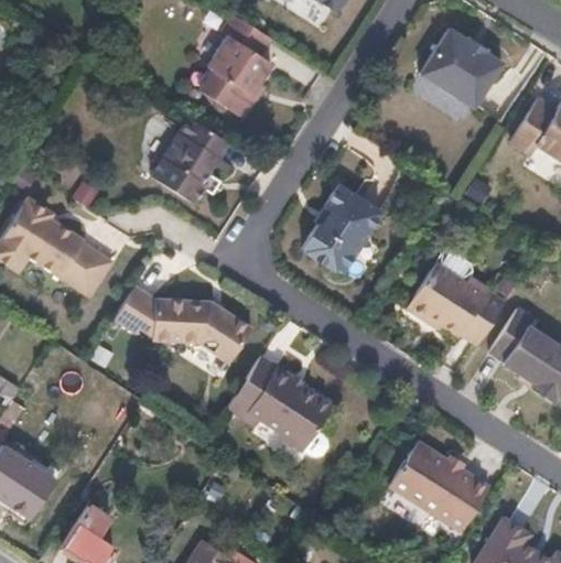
[(321,0),(336,9),(342,0),(321,0)]
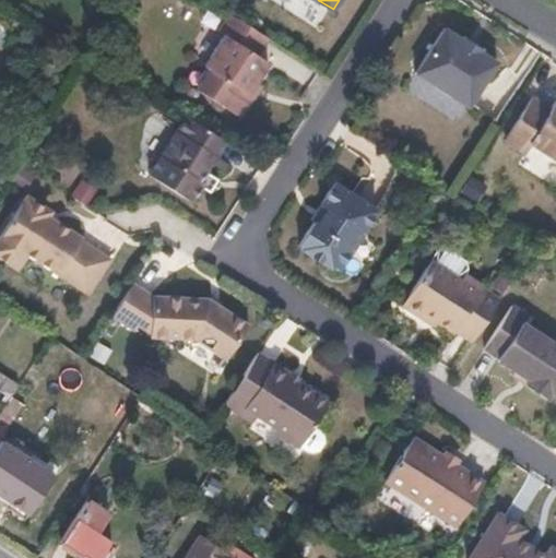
[(205,66),(211,69),(197,91),(234,115),(243,114),(251,101),(248,91),(256,79),(268,60),(256,52),(265,37),(229,13),(219,31),(225,35),(205,66)]
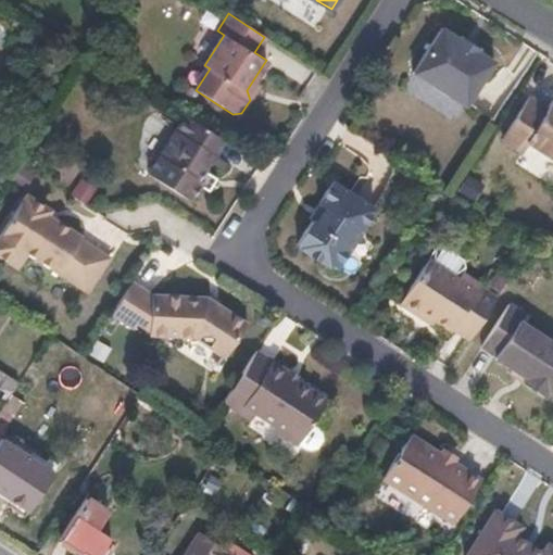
[(461,38),(443,27),(414,73),(467,106),(497,61),(479,50),(481,47),(463,35),(461,38)]
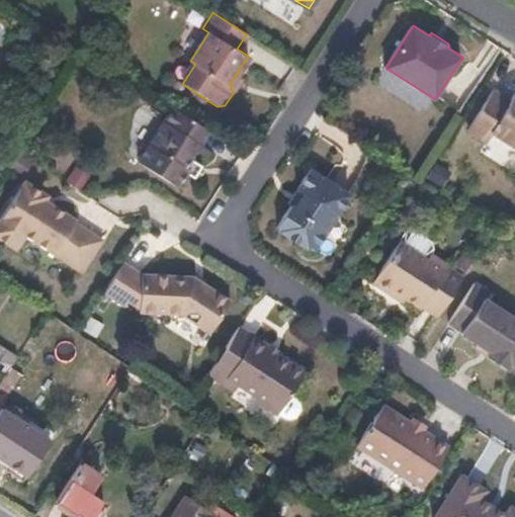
[(243,77),(237,73),(230,84),(233,93),(243,77)]
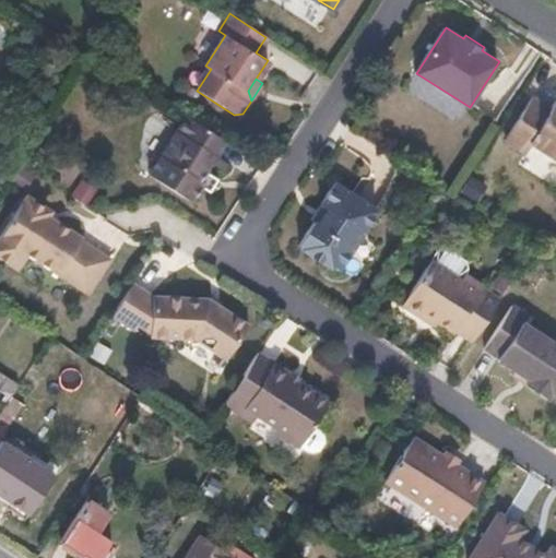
[(552,110),(533,98),(506,141),(527,154),(532,146),(555,159),(555,106),(552,110)]
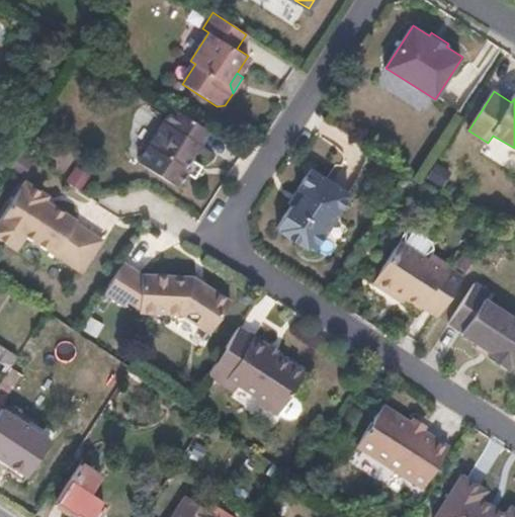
[(207,130),(173,107),(138,161),(177,186),(188,169),(184,166),(193,152),(198,144),(207,130)]
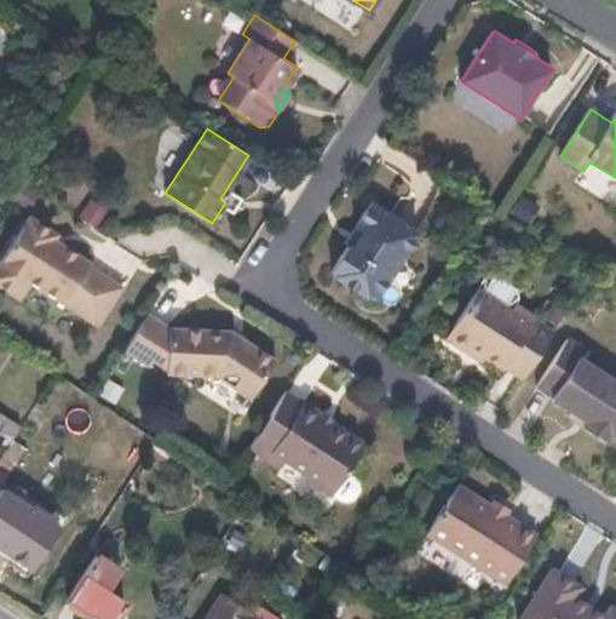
[(249,181),(237,172),(231,182),(243,190),(249,181)]
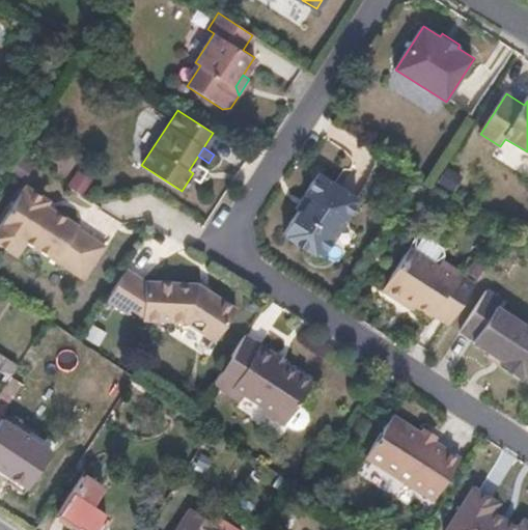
[(300,213),(297,211),(283,232),(285,234),(283,238),(311,255),(312,252),(321,257),(357,200),(315,173),(302,194),(306,197),(309,198),(300,213)]
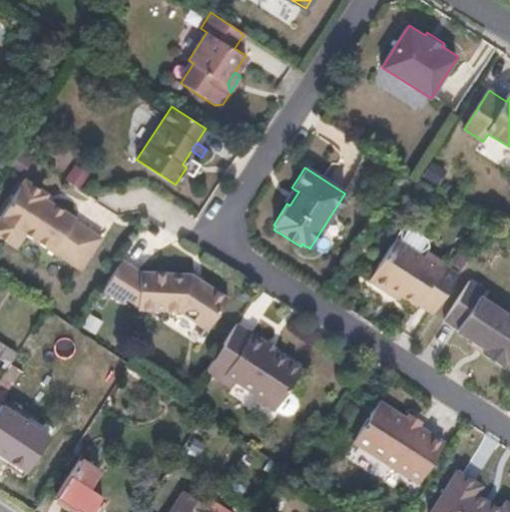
[(82,267),(102,235),(75,218),(76,216),(44,196),(47,192),(25,178),(0,216),(0,234),(10,241),(16,245),(19,239),(26,230),(82,267)]
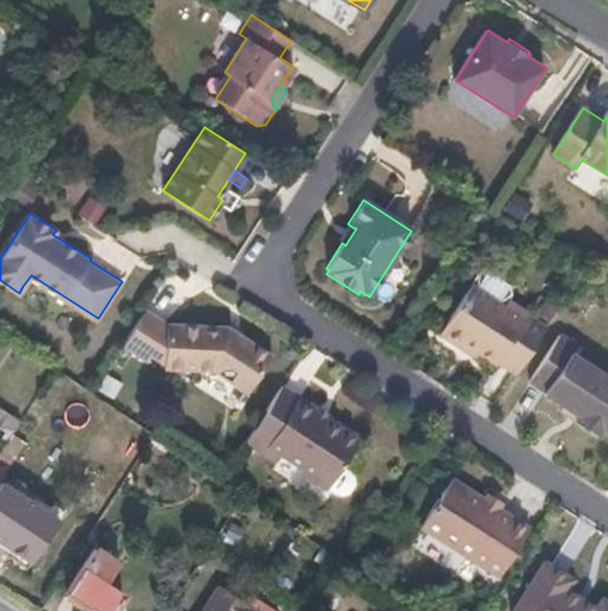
[(356,228),(352,227),(342,243),(345,245),(356,228)]
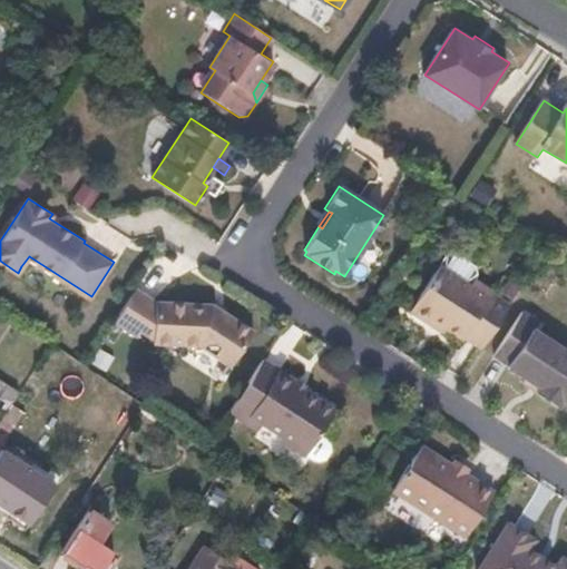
[(452,254),(445,265),(476,285),(480,278),(484,273),(481,265),(461,253),(452,254)]
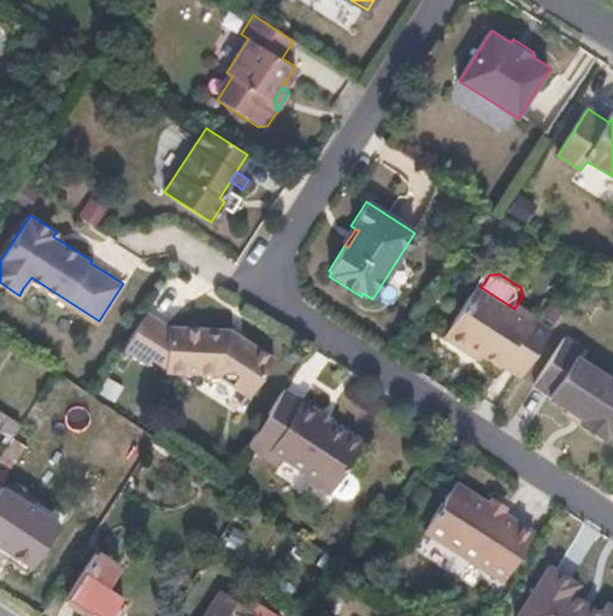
[(514,309),(481,287),(449,335),(473,351),(476,347),(488,355),(505,367),(506,364),(524,376),(554,328),(538,317),(541,315),(519,301),(514,309)]
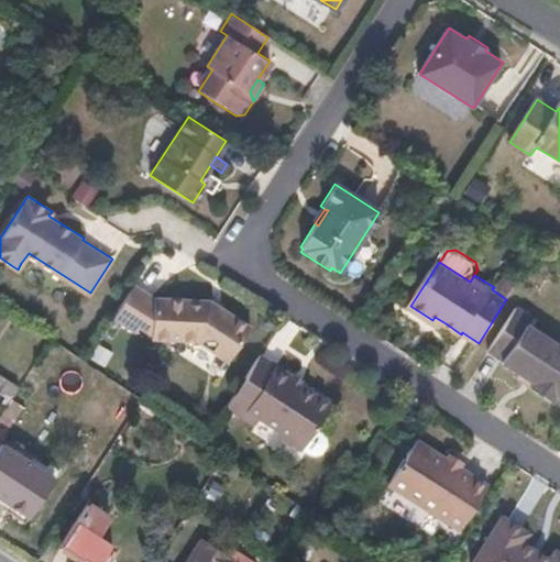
[(520,277),(512,272),(501,288),(509,294),(520,277)]
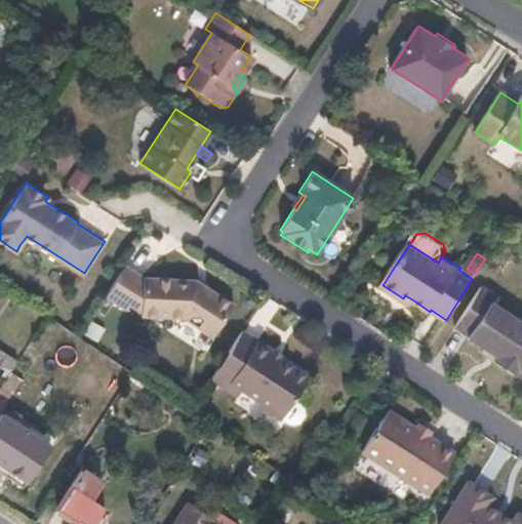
[(133,300),(145,303),(143,317),(188,322),(213,338),(235,305),(196,279),(148,275),(128,262),(108,292),(128,307),(133,300)]
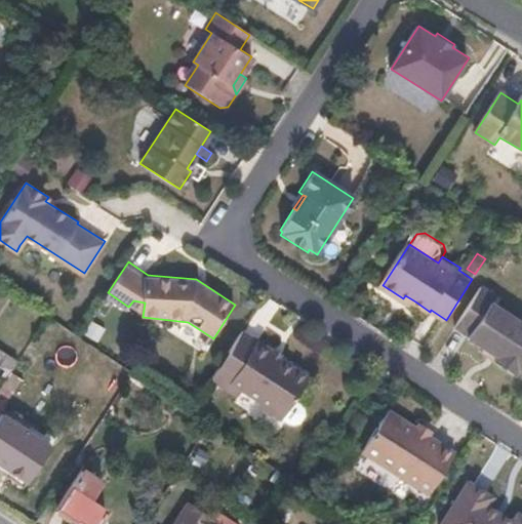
[(457,327),(471,335),(470,337),(486,349),(499,357),(497,361),(496,362),(516,374),(521,365),(521,321),(493,304),(498,296),(483,286),(457,327)]
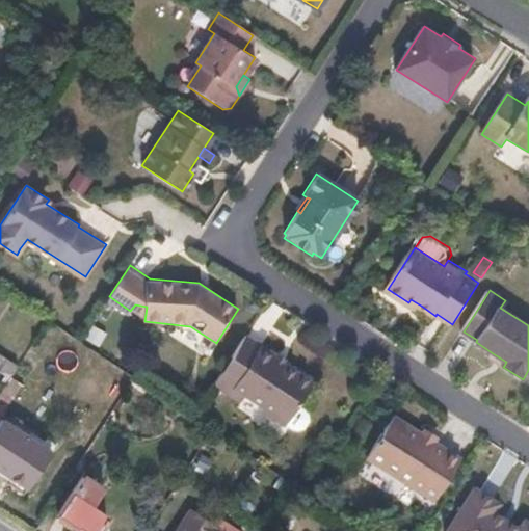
[(411,299),(408,302),(419,309),(421,306),(411,299)]
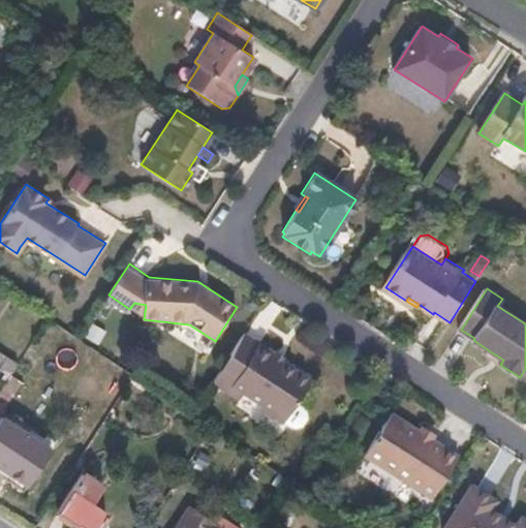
[(244,334),(214,381),(241,398),(245,392),(264,403),(260,407),(285,423),(299,402),(314,379),(285,361),(283,365),(273,359),(276,354),(244,334)]
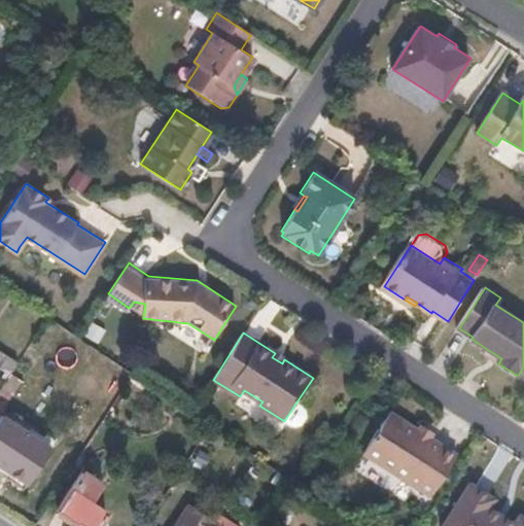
[(0,350),(0,365),(12,375),(20,363),(0,350)]
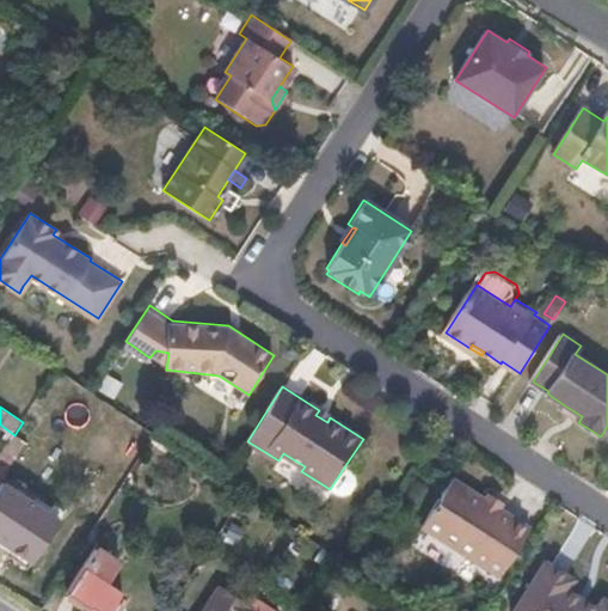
[(321,407),(319,410),(315,415),(327,422),(330,417),(332,414),(321,407)]
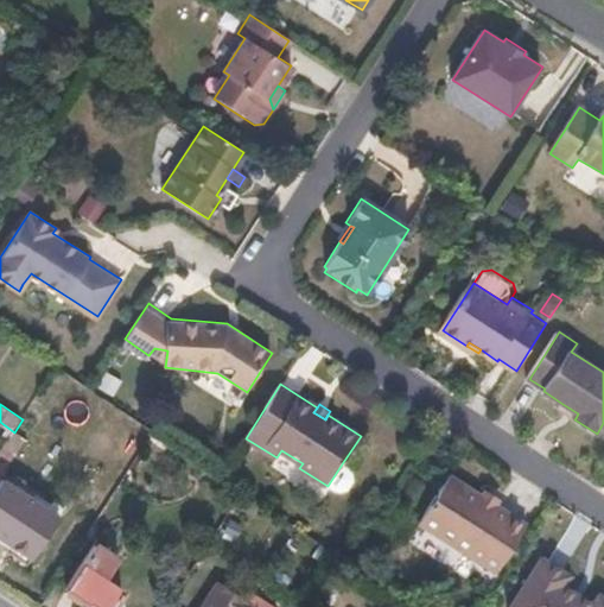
[(563,404),(560,409),(576,418),(578,413),(563,404)]
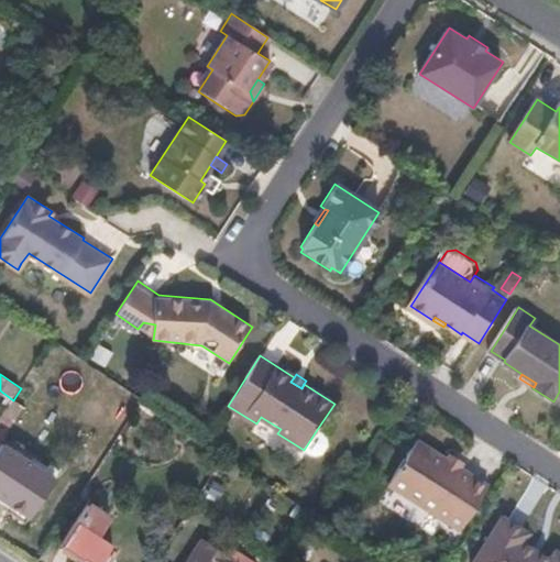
[(325,432),(318,428),(304,450),(311,454),(318,456),(325,454),(331,444),(330,438),(325,432)]
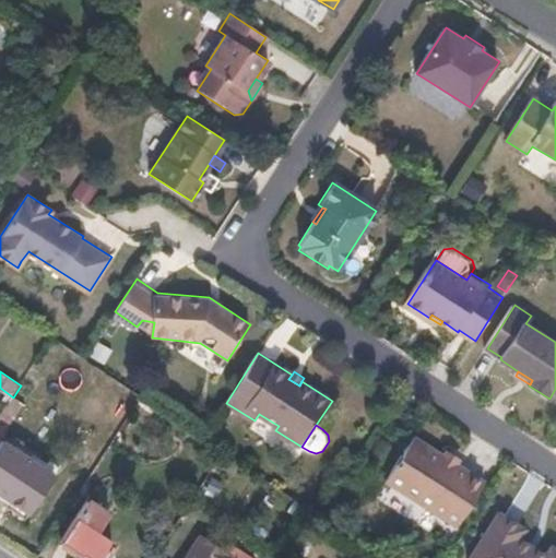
[(412,436),(385,478),(454,525),(483,483),(453,463),(451,466),(437,458),(439,454),(412,436)]
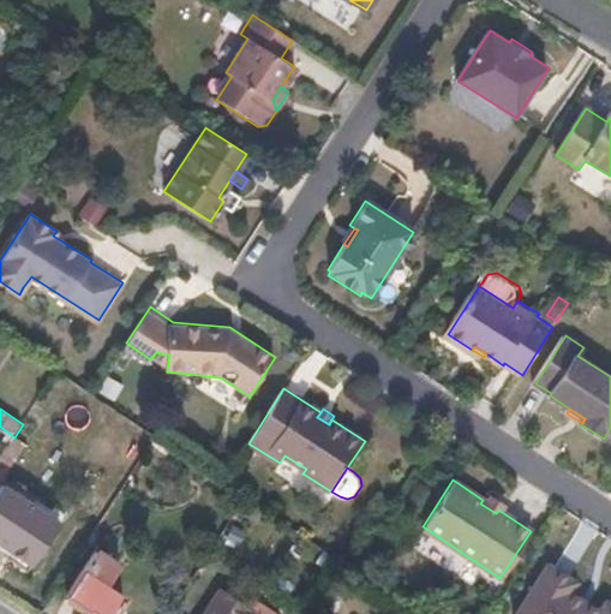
[(61,523),(5,484),(0,490),(0,541),(34,564),(61,523)]
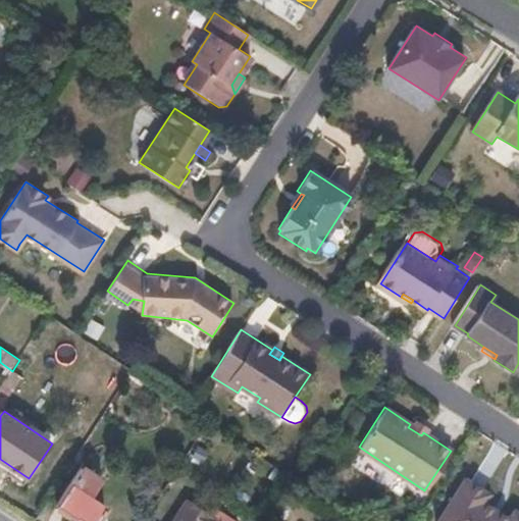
[(410,424),(408,427),(421,435),(423,432),(425,429),(412,420),(410,424)]
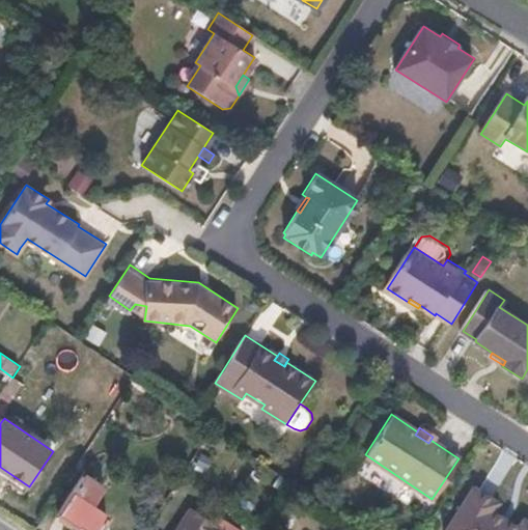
[(500,502),(476,486),(448,529),(527,529),(527,519),(521,527),(495,510),(500,502)]
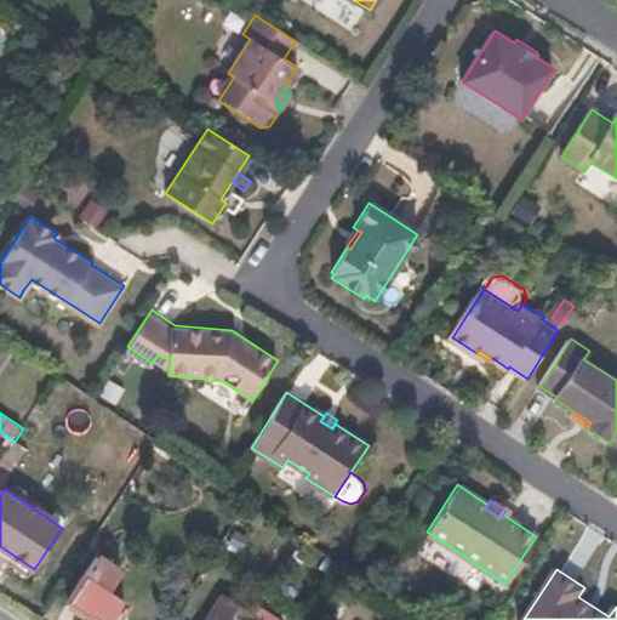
[(84,575),(68,598),(90,613),(86,618),(89,619),(114,619),(126,603),(84,575)]
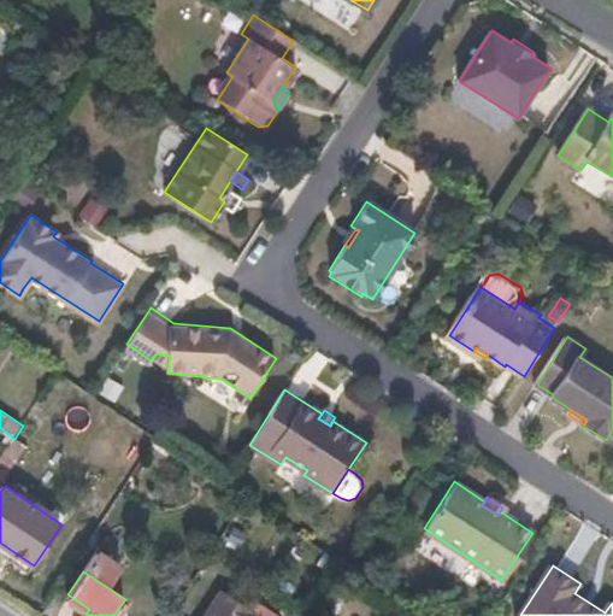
[(218,615),(231,597),(219,588),(201,615),(218,615)]
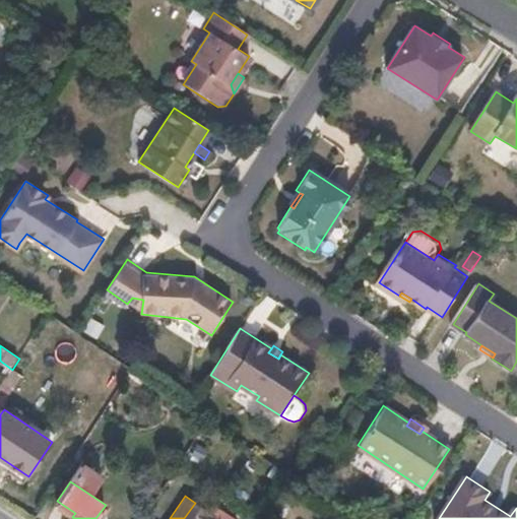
[(145,518),(220,518),(195,503),(184,518),(145,518)]
